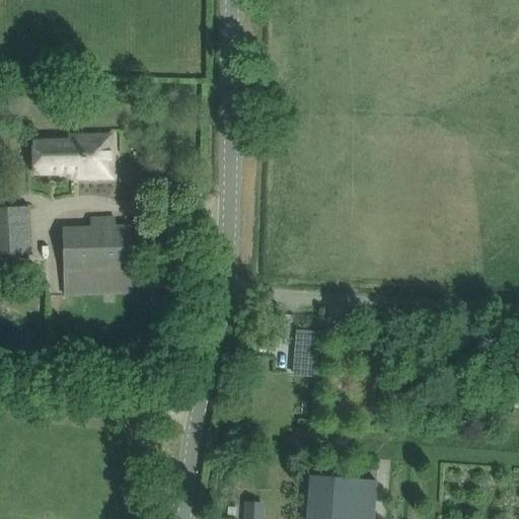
[(113,179),(112,136),(78,137),(78,144),(39,145),(40,175),(76,174),(76,180),(113,179)]
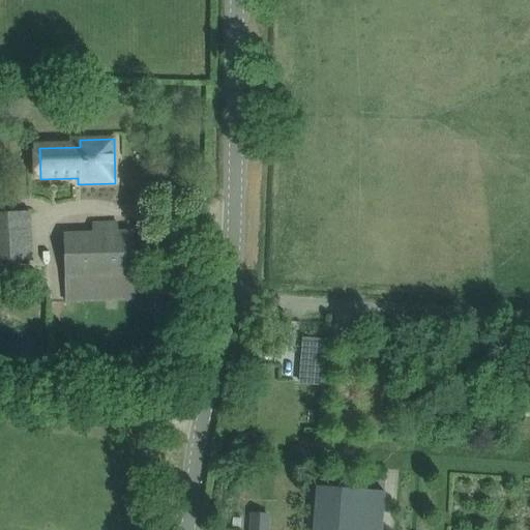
[(26,210),(0,210),(0,260),(27,261),(26,210)]
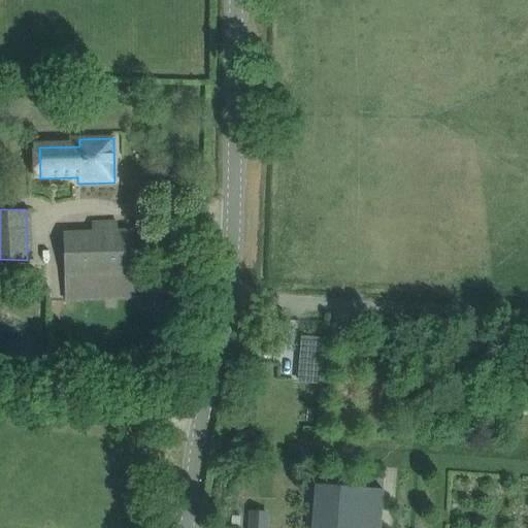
[(134,298),(132,231),(117,232),(117,223),(93,224),(92,233),(76,233),(76,245),(64,246),(66,301),(134,298)]
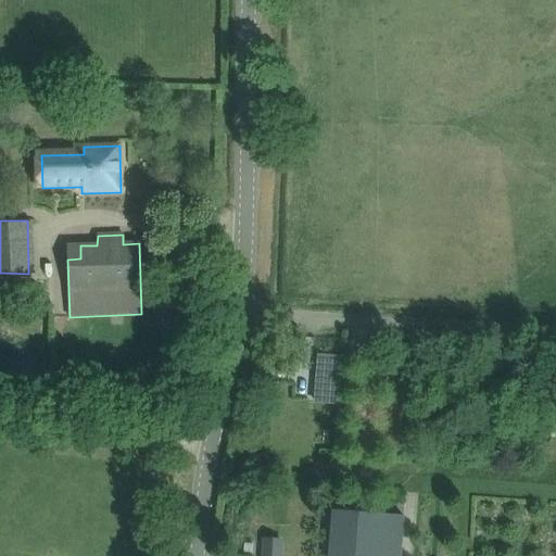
[(314,387),(313,402),(338,404),(339,388),(314,387)]
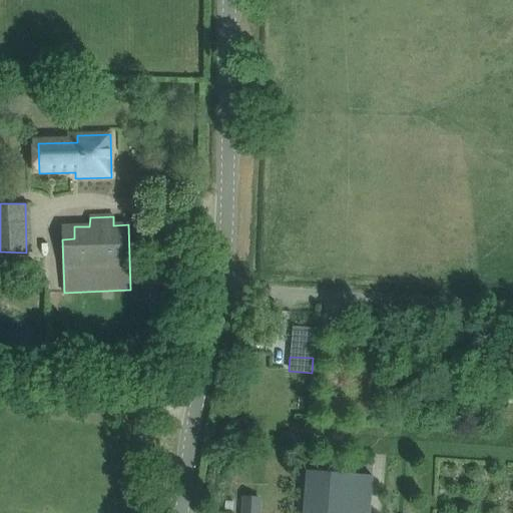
[(504,405),(512,405),(512,378),(505,378),(504,405)]
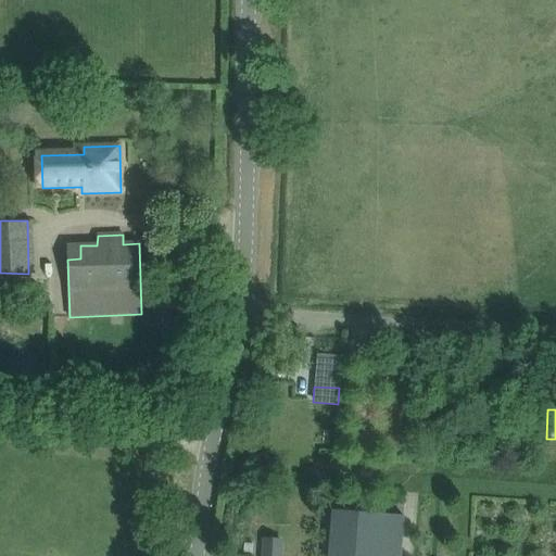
[(400,555),(403,516),(331,509),(327,555),(400,555)]
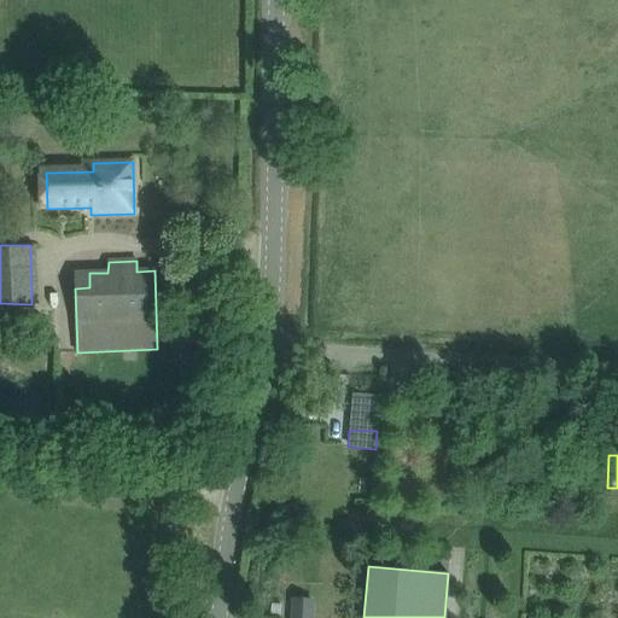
[(310,617),(312,606),(292,605),(291,617),(310,617)]
